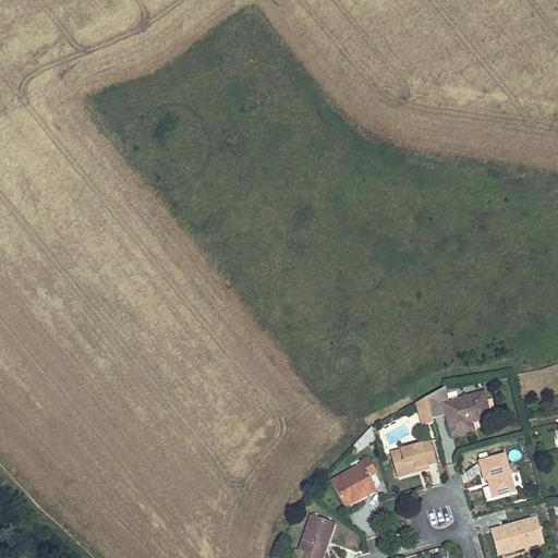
[(450,401),(446,386),(426,397),(429,410),(433,419),(434,419),(445,415),(446,415),(443,403),(450,401)]
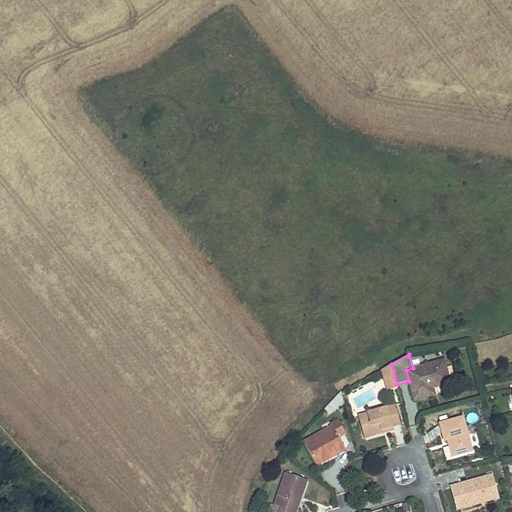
[(449,380),(443,359),(413,368),(406,370),(409,381),(414,400),(435,394),(433,388),(432,385),(434,384),(449,380)]
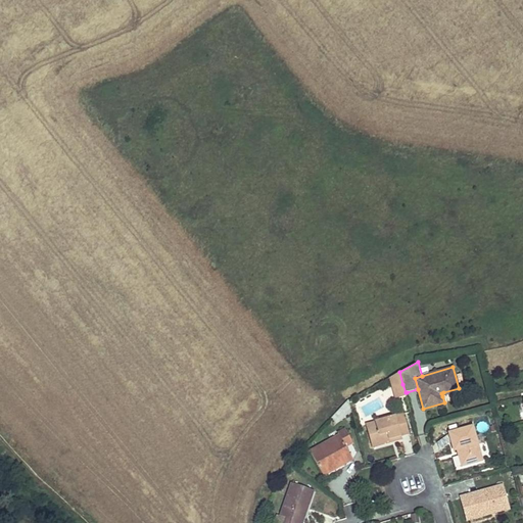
[(406,392),(402,384),(393,386),(396,398),(407,396),(406,392)]
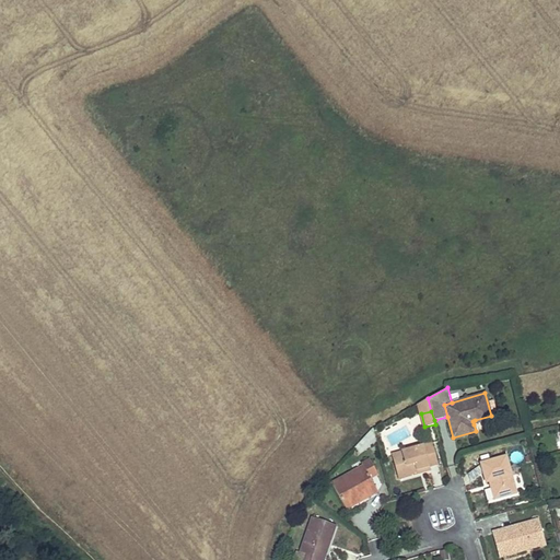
[(492,419),(491,416),(475,420),(473,421),(474,424),(492,419)]
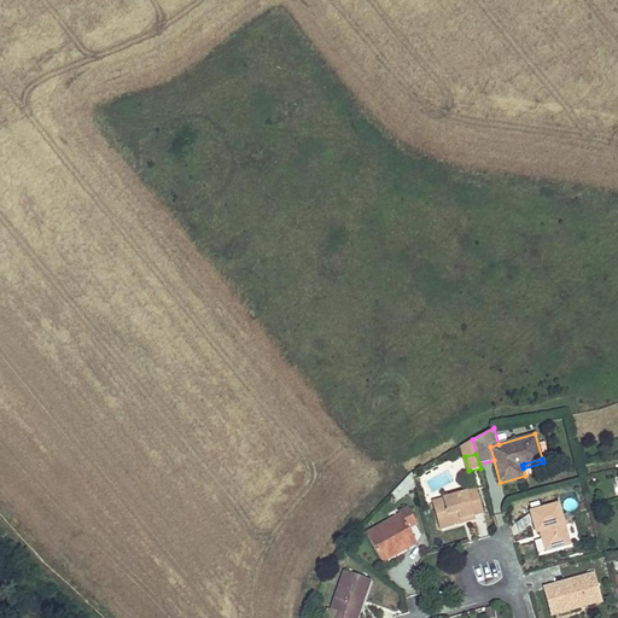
[(400,502),(417,484),(408,476),(391,494),(400,502)]
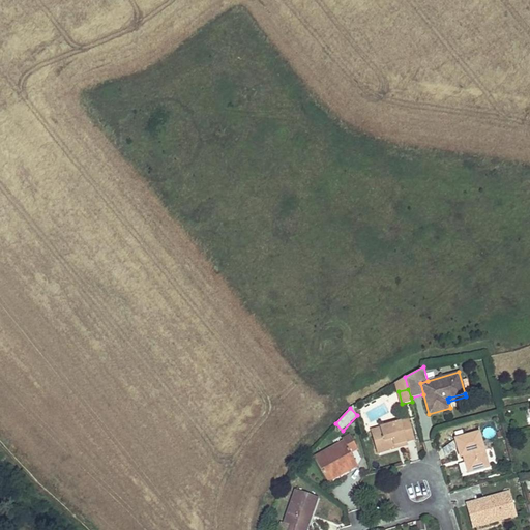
[(415,440),(410,419),(371,431),(377,453),(395,448),(394,445),(407,442),(415,440)]
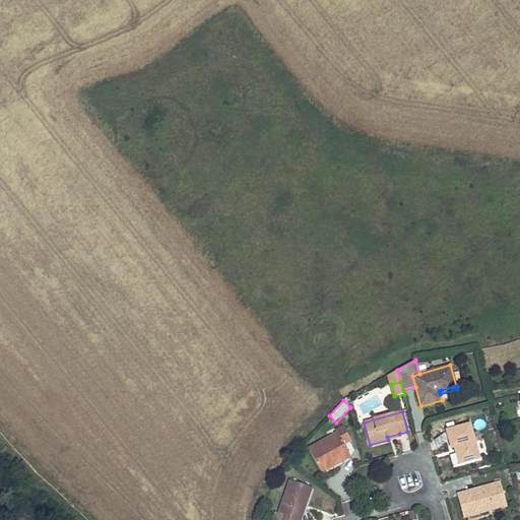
[(479,459),(470,425),(447,432),(452,450),(455,449),(456,449),(458,453),(456,454),(459,464),(479,459)]
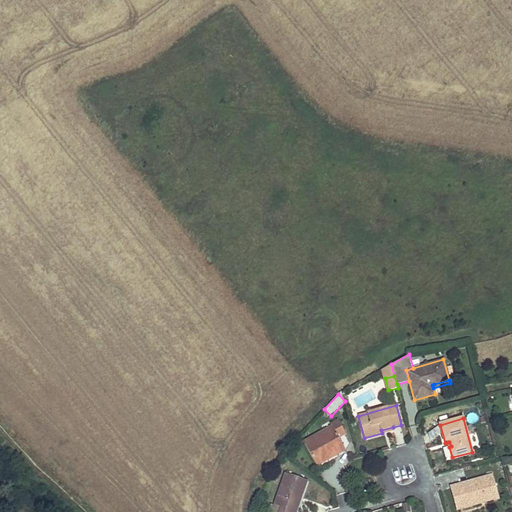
[(344,447),(339,437),(346,433),(339,420),(331,424),(332,426),(304,442),(317,465),(332,457),(331,455),(343,448),(344,447)]
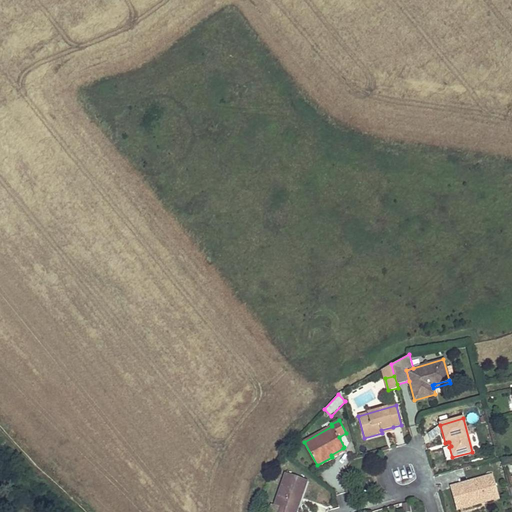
[(346,450),(344,447),(343,448),(331,455),(332,457),(345,450),(346,450)]
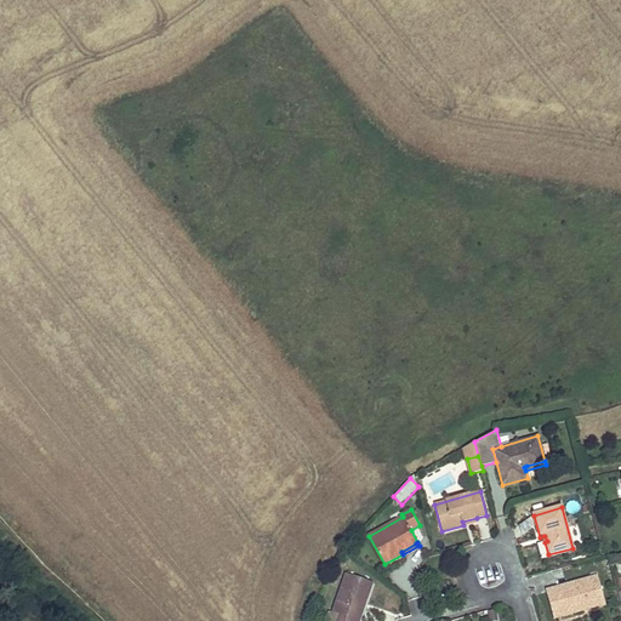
[(355,619),(362,602),(366,603),(374,584),(346,574),(332,613),(341,615),(339,620),(359,620),(360,620),(355,619)]
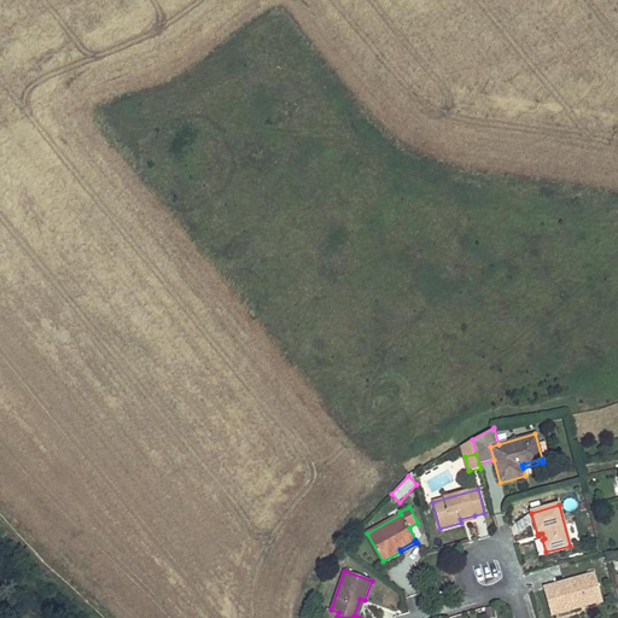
[(600,596),(594,575),(544,588),(552,614),(582,607),(581,602),(600,596)]
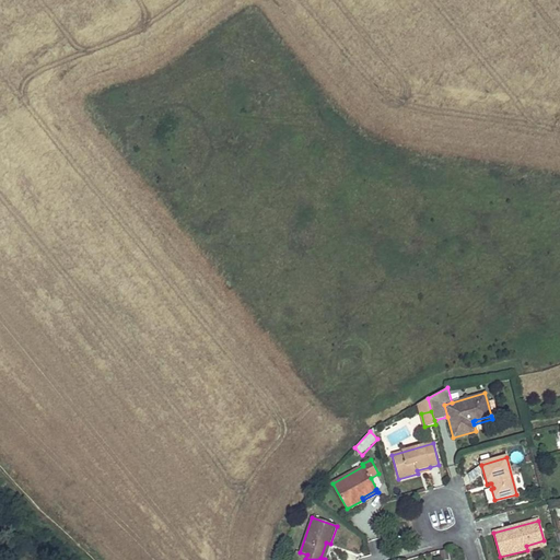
[(545,545),(544,540),(526,546),(527,550),(545,545)]
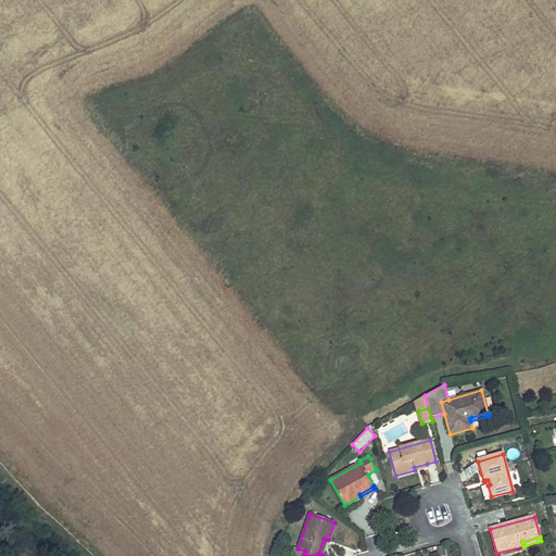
[(323,555),(328,540),(324,539),(318,554),(323,555)]
